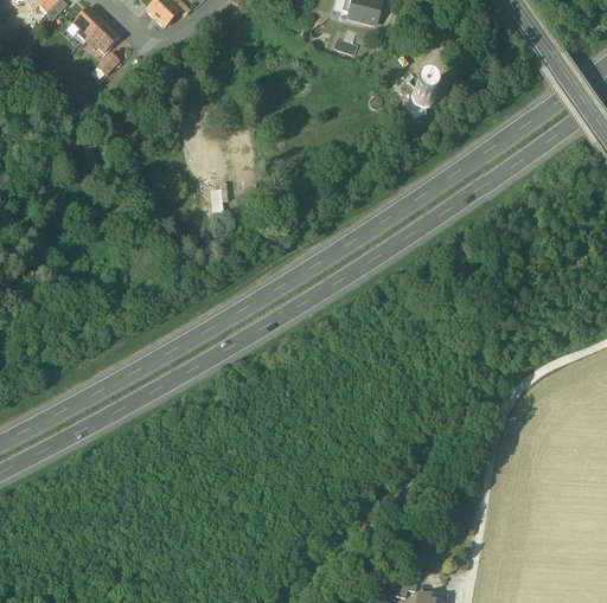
[(161,25),(164,26),(179,11),(173,5),(178,0),(157,0),(147,11),(148,12),(152,15),(158,21),(161,25)]
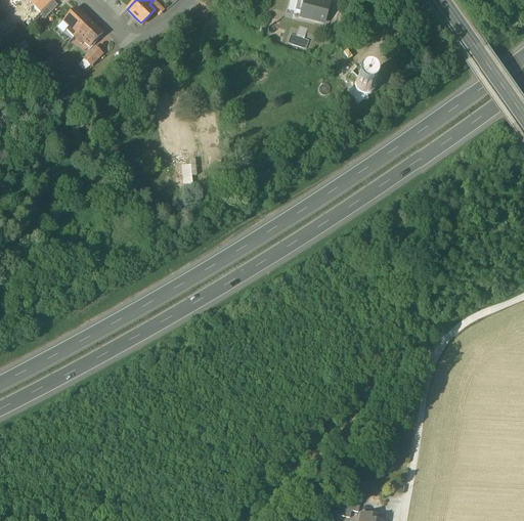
[(155,9),(159,13),(163,8),(156,0),(154,0),(149,4),(155,9)]
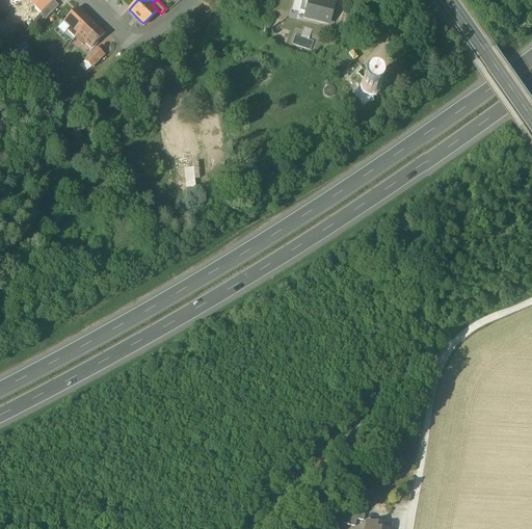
[(327,20),(328,20),(334,1),(326,0),(325,2),(318,0),(310,0),(306,15),(327,20)]
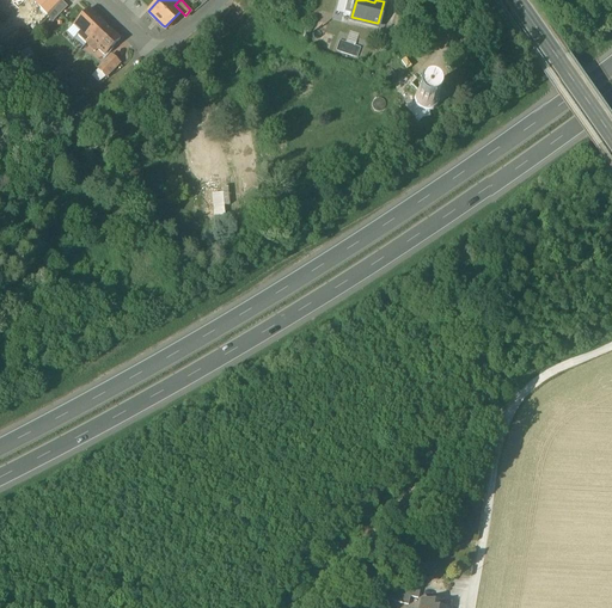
[(46,13),(51,19),(65,6),(59,1),(46,13)]
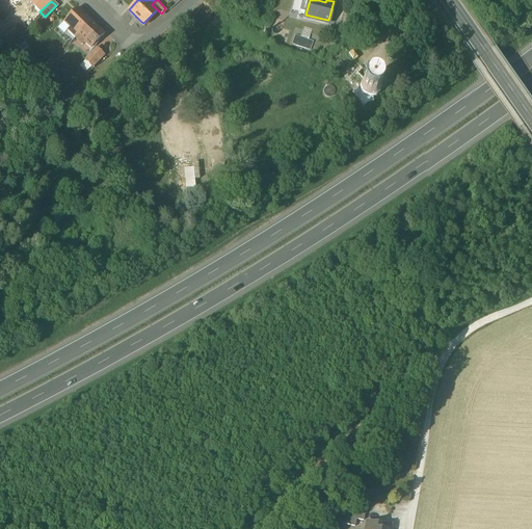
[(67,28),(75,35),(90,19),(77,5),(63,20),(70,26),(67,28)]
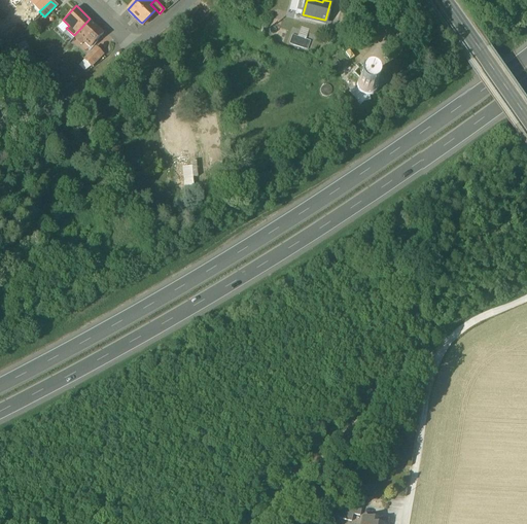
[(103,31),(90,19),(74,35),(81,42),(83,40),(90,45),(103,31)]
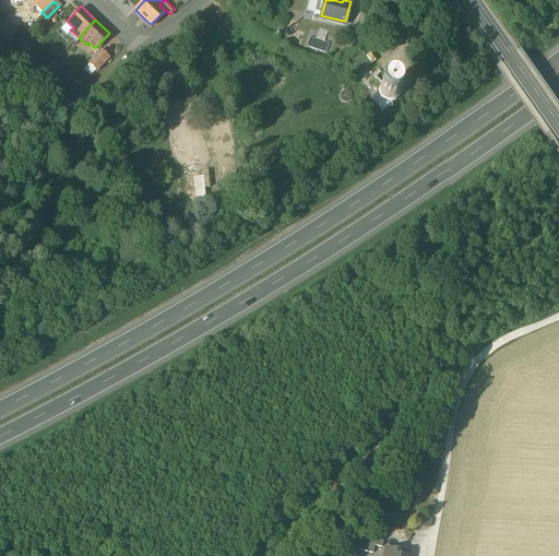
[(73,27),(67,21),(61,27),(67,33),(70,30),(73,27)]
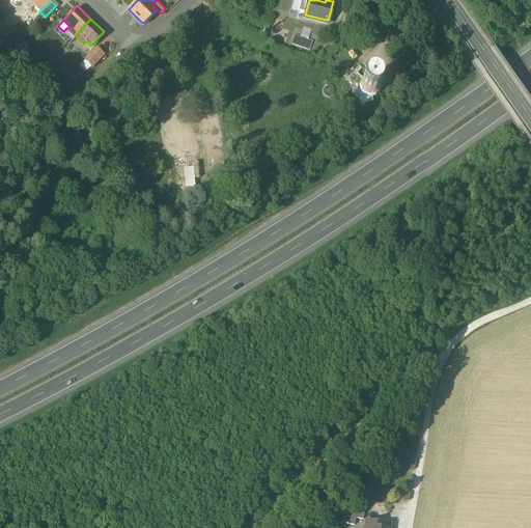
[(294,32),(291,42),(309,46),(312,36),(294,32)]
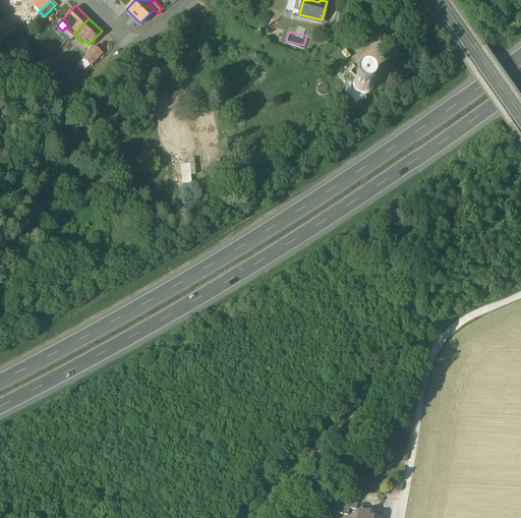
[(27,45),(24,39),(17,43),(21,49),(27,45)]
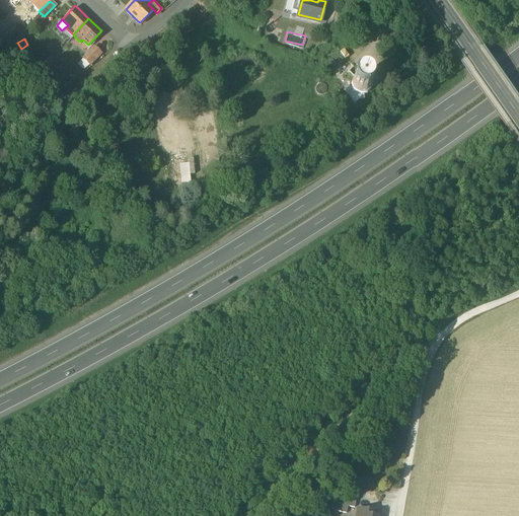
[(83,57),(89,63),(101,52),(94,45),(83,57)]
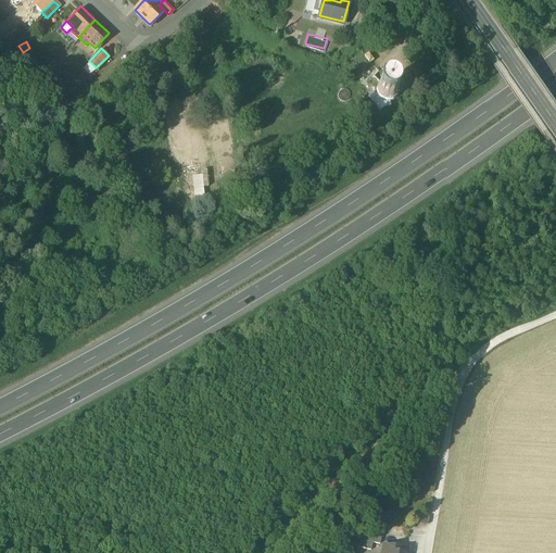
[(96,67),(89,61),(83,67),(89,73),(96,67)]
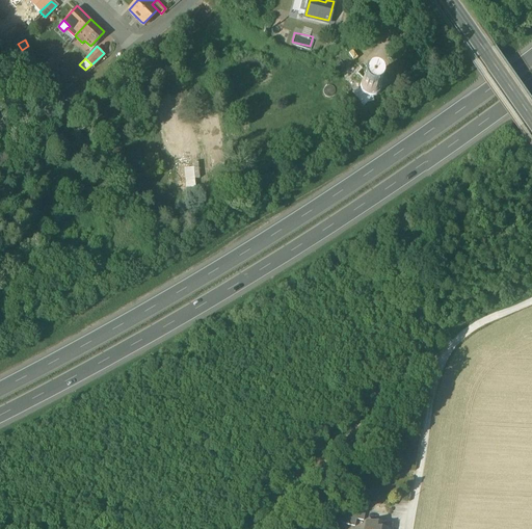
[(360,85),(360,89),(362,93),(366,96),(370,97),(374,96),(377,94),(380,90),(381,86),(380,82),(378,78),(375,76),(371,75),(367,75),(363,78),(361,81),(360,85)]
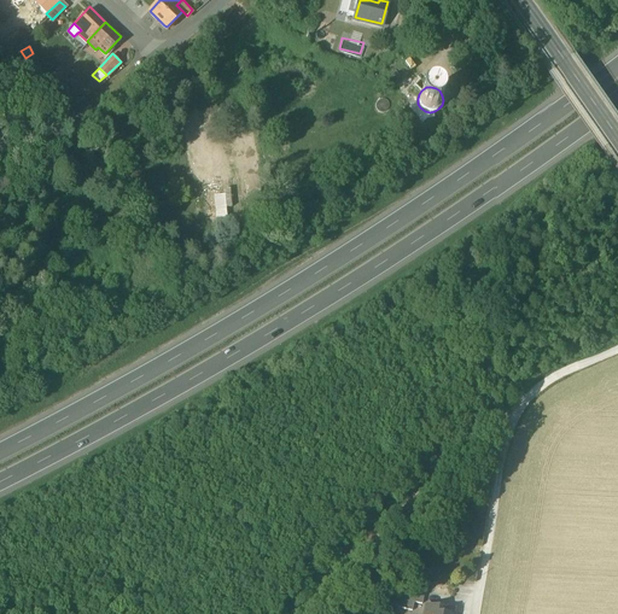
[(73,95),(64,91),(59,99),(68,104),(73,95)]
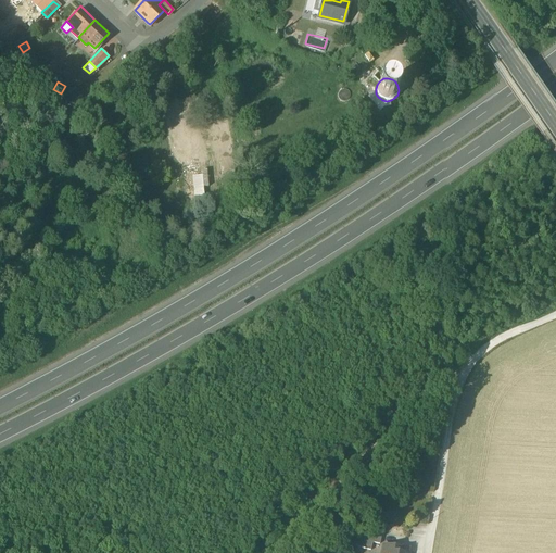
[(209,183),(207,166),(182,168),(185,196),(205,193),(204,184),(209,183)]
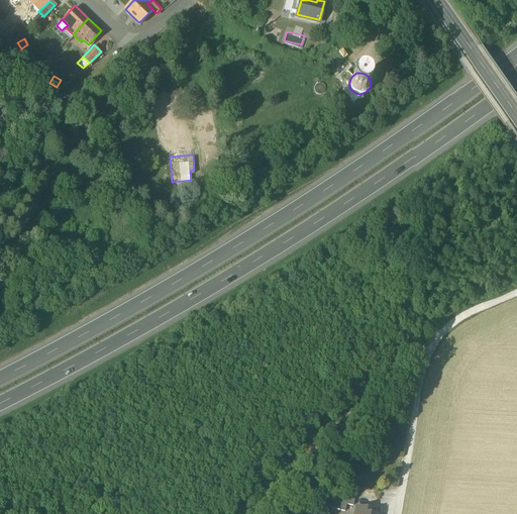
[(218,160),(218,156),(208,156),(208,165),(213,165),(213,160),(218,160)]
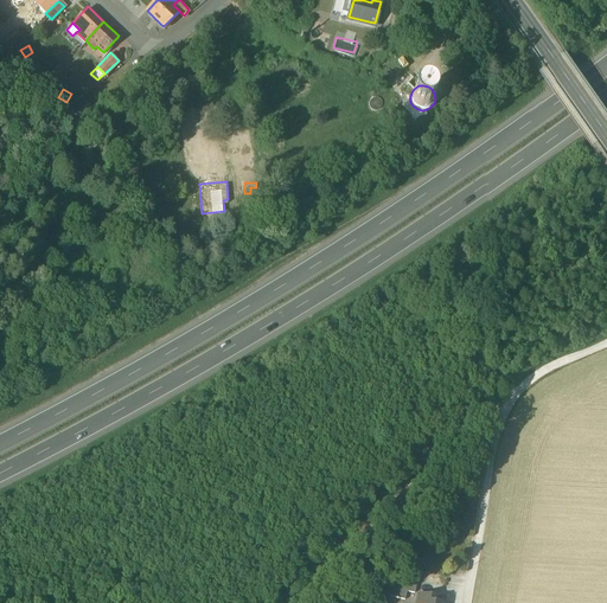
[(388,594),(404,597),(407,590),(414,591),(417,578),(404,575),(388,594)]
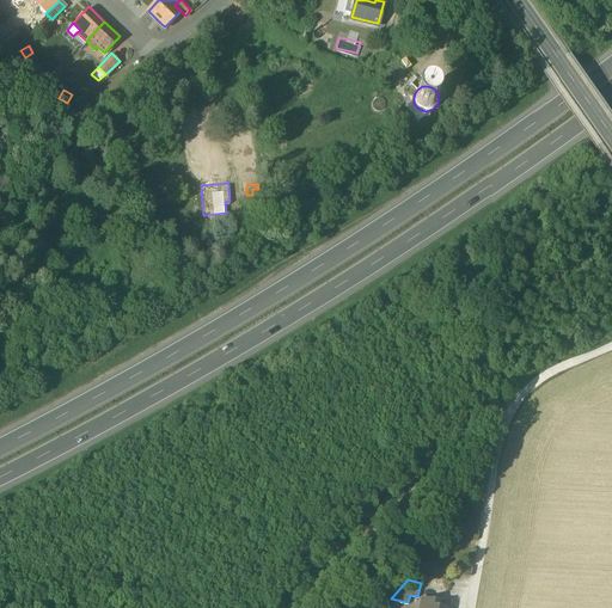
[(450,607),(451,601),(439,599),(438,600),(427,597),(422,596),(420,606),(420,607),(450,607)]
